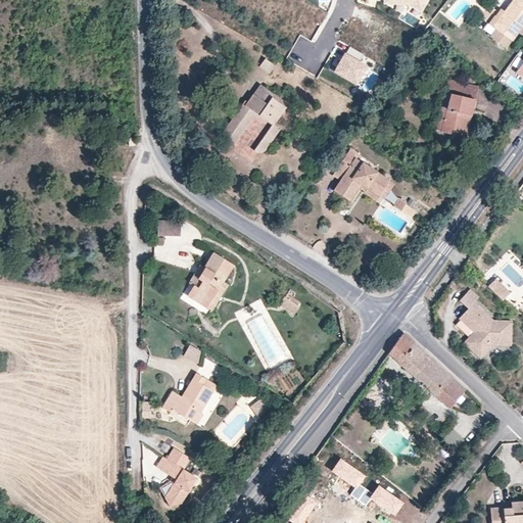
[(384,0),(384,5),(410,5),(422,13),(429,0),(384,0)]
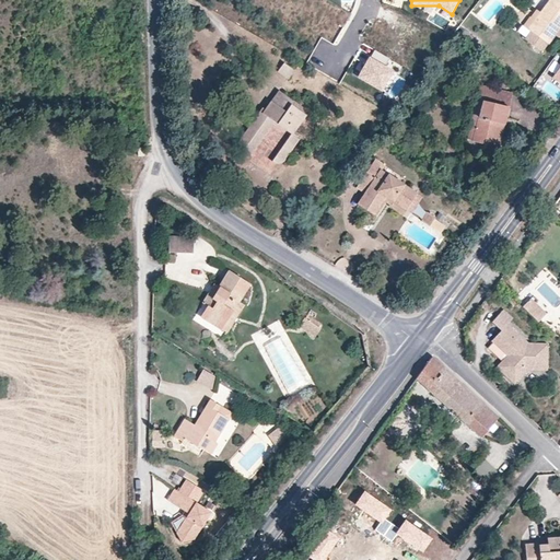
[(559,30),(559,27),(559,2),(556,0),(549,0),(540,13),(535,21),(527,30),(531,32),(525,39),(541,51),(555,35),(559,30)]
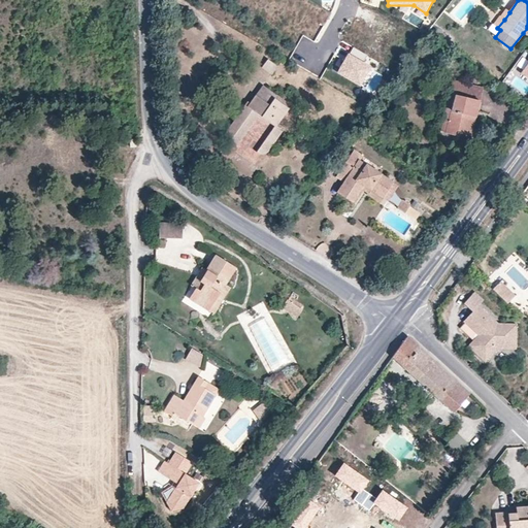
[(504,20),(509,12),(505,9),(500,17),(504,20)]
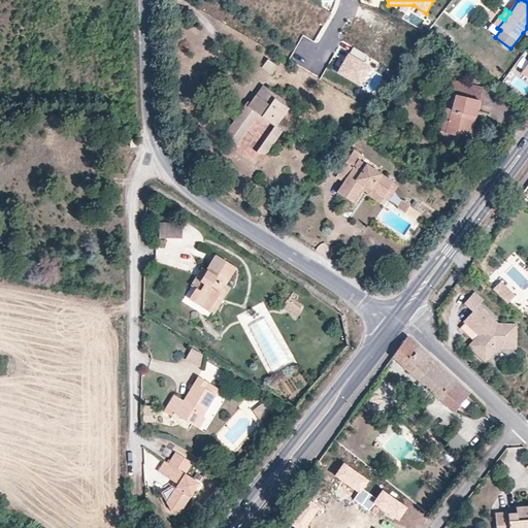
[(497,28),(504,20),(500,17),(494,25),(497,28)]
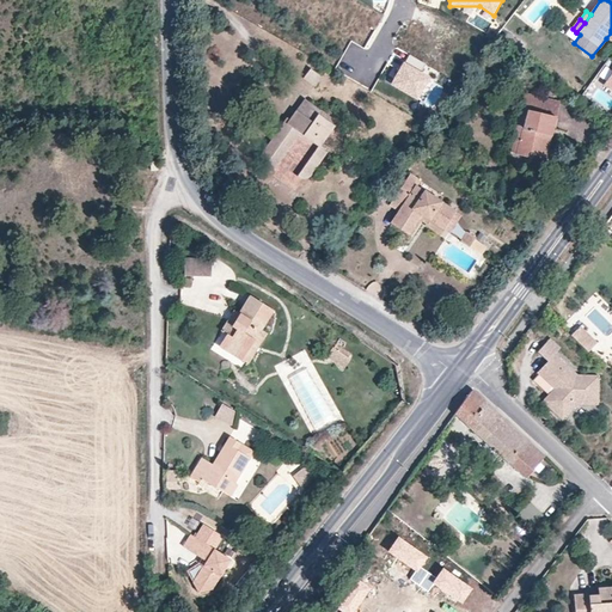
[(508,56),(495,48),(489,56),(502,65),(508,56)]
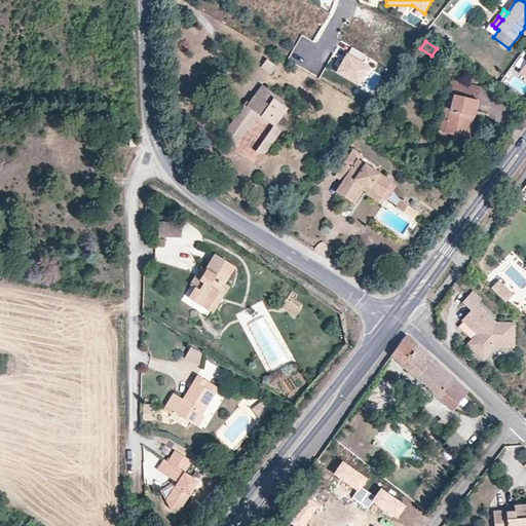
[(352,46),(337,72),(358,84),(368,67),(361,64),(366,54),(352,46)]
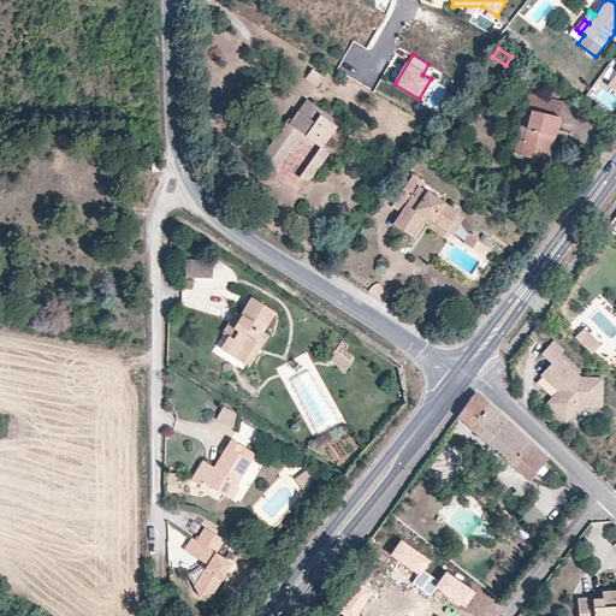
[(318,88),(324,78),(313,70),(306,78),(318,88)]
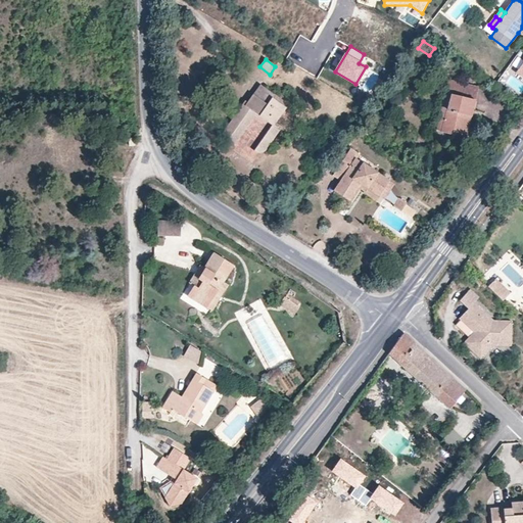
[(466,134),(477,88),(448,80),(436,130),(453,134),(453,131),(466,134)]
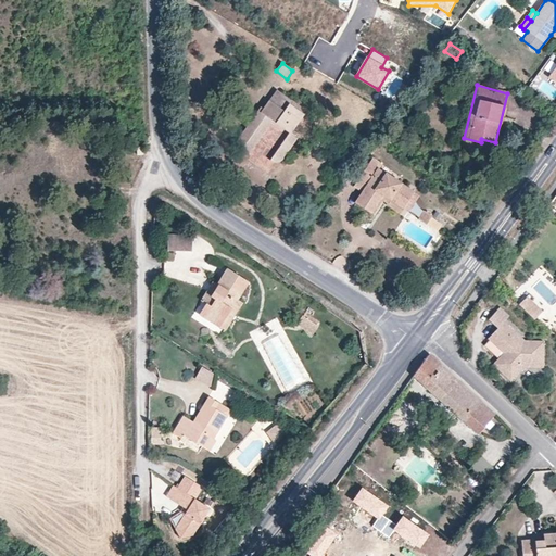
[(292,129),(305,111),(277,90),(264,110),(261,108),(235,143),(245,151),(268,118),(272,121),(289,134),(279,147),(287,152),(300,135),(292,129)]
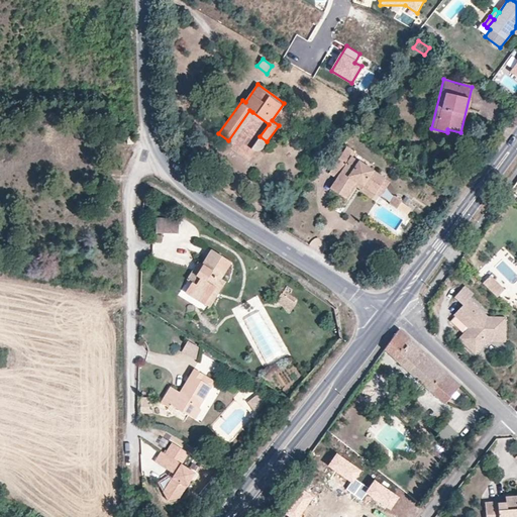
[(231,142),(252,112),(249,110),(228,140),(231,142)]
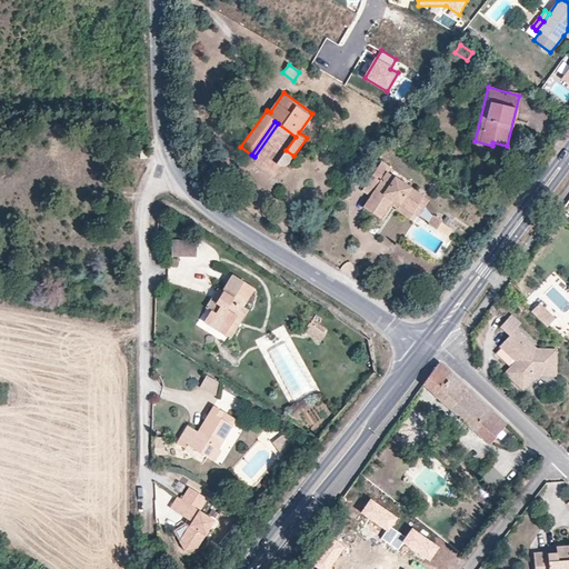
[(288,165),(293,156),(286,150),(277,165),(280,167),(286,166),(288,165)]
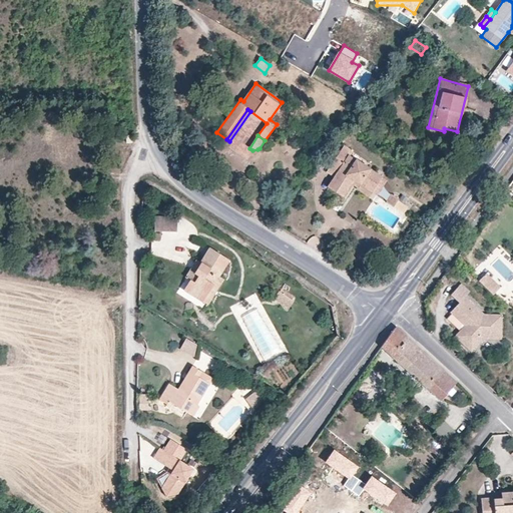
[(382,177),(350,156),(353,152),(344,146),(327,172),(335,177),(328,187),(343,197),(352,184),(354,180),(360,184),(372,192),(382,177)]
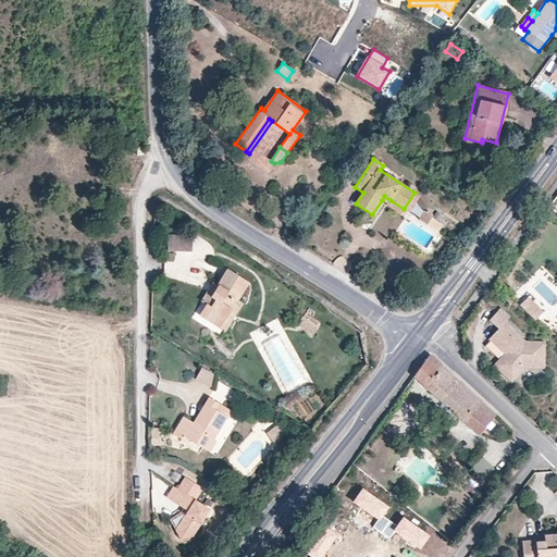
[(409,212),(420,196),(415,193),(404,209),(409,212)]
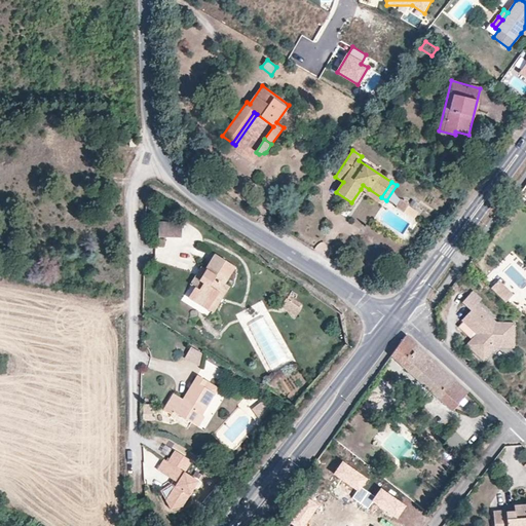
[(381,197),(369,189),(366,192),(366,193),(378,202),(381,197)]
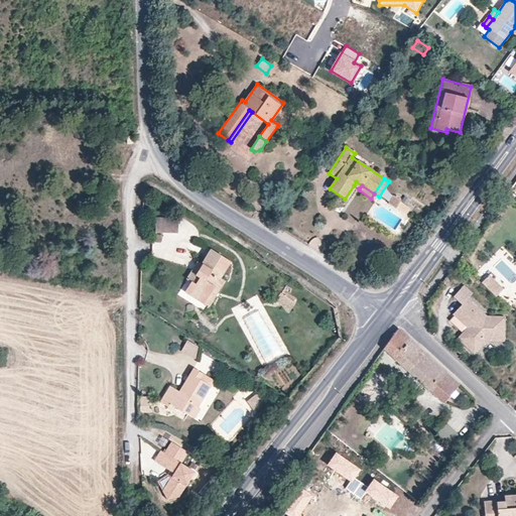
[(395,209),(400,202),(401,201),(394,196),(389,204),(395,209)]
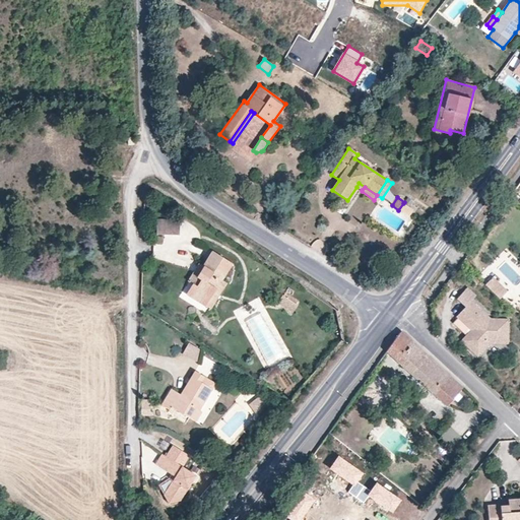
[(413,210),(403,203),(398,210),(408,217),(413,210)]
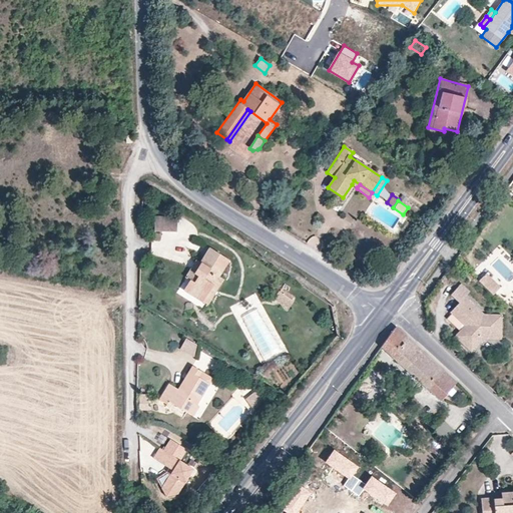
[(176,231),(177,216),(154,216),(154,231),(176,231)]
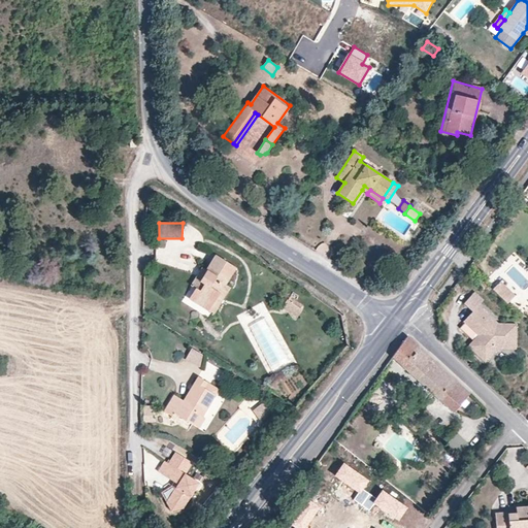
[(208,310),(225,285),(235,267),(217,256),(206,270),(200,282),(204,284),(199,291),(195,289),(189,298),(208,310)]
